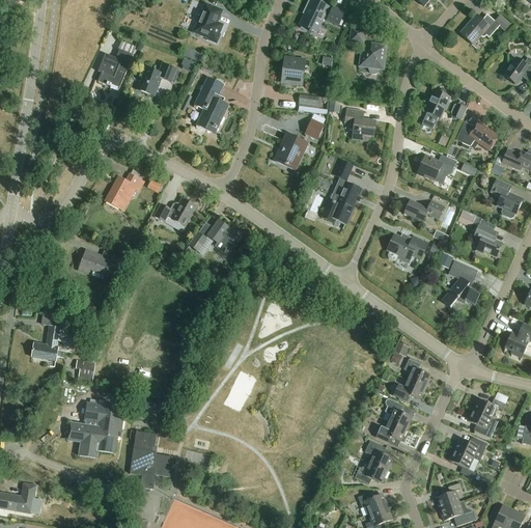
[(338,23),(344,10),(333,5),(332,7),(317,0),(310,0),(299,24),(309,28),(308,30),(311,31),(312,30),(315,31),(324,14),(328,16),(327,18),(338,23)]
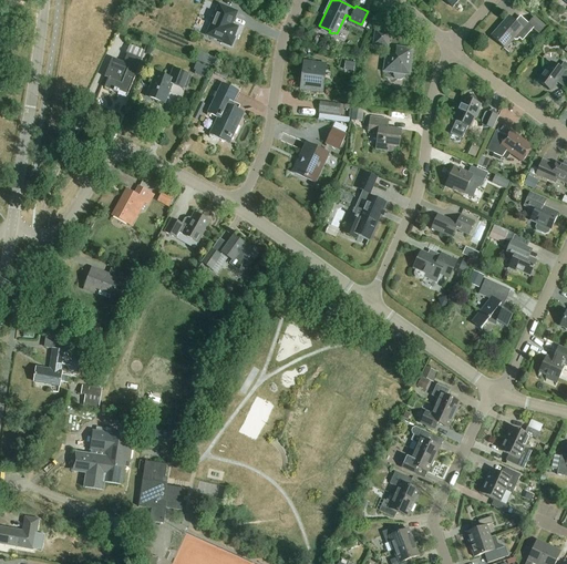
[(226,6),(219,3),(207,32),(219,38),(223,39),(222,40),(230,44),(235,36),(233,36),(233,34),(237,26),(230,23),(236,10),(226,6)]
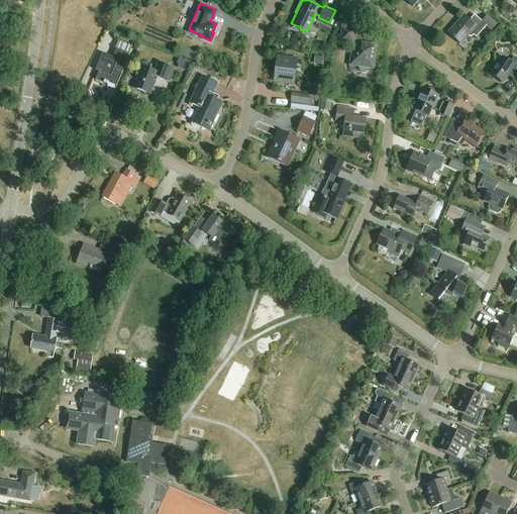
[(487,13),(477,24),(463,13),(448,31),(460,41),(468,33),(469,34),(472,34),(474,32),(476,35),(486,23),(491,28),(497,22),(487,13)]
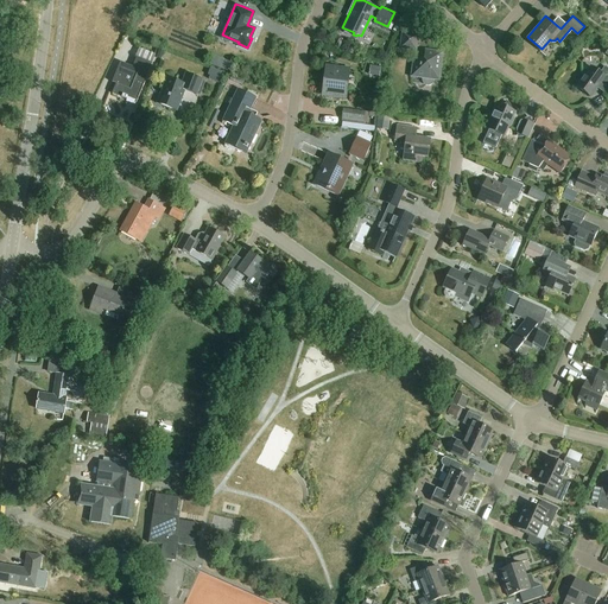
[(399,48),(417,49),(418,31),(401,30),(399,48)]
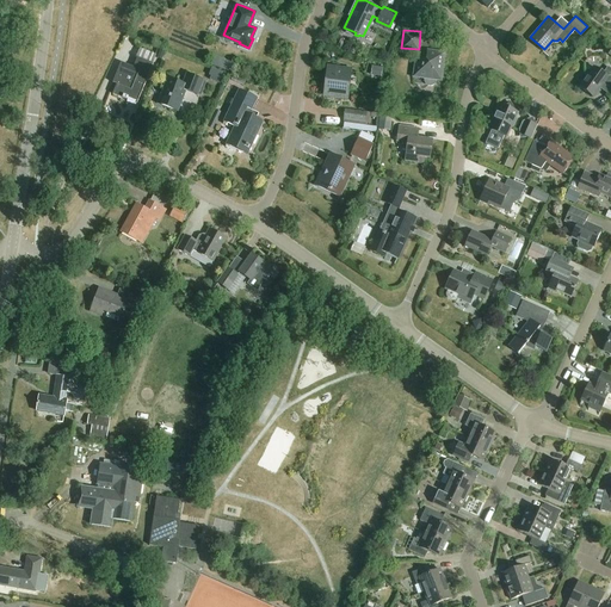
[(444,50),(426,48),(425,57),(415,56),(413,74),(425,75),(424,79),(425,81),(427,82),(431,84),(433,82),(434,80),(436,78),(440,78),(444,50)]
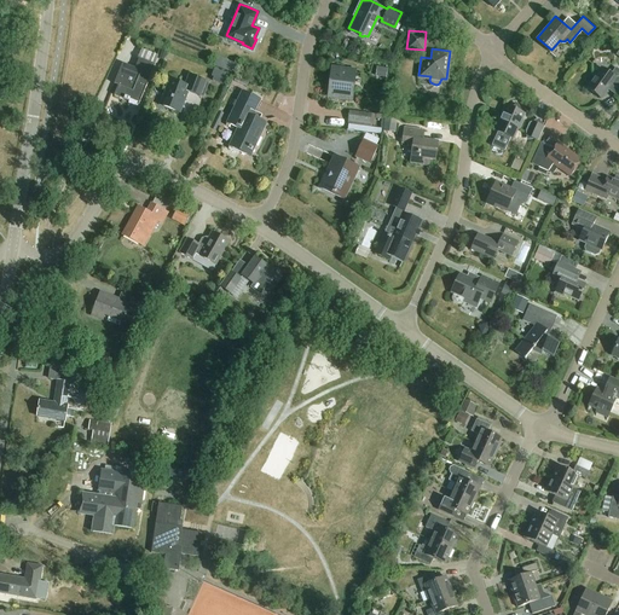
[(155,62),(138,56),(137,56),(138,57),(134,65),(122,61),(114,81),(117,83),(114,93),(128,99),(129,97),(138,100),(137,103),(138,103),(155,62)]
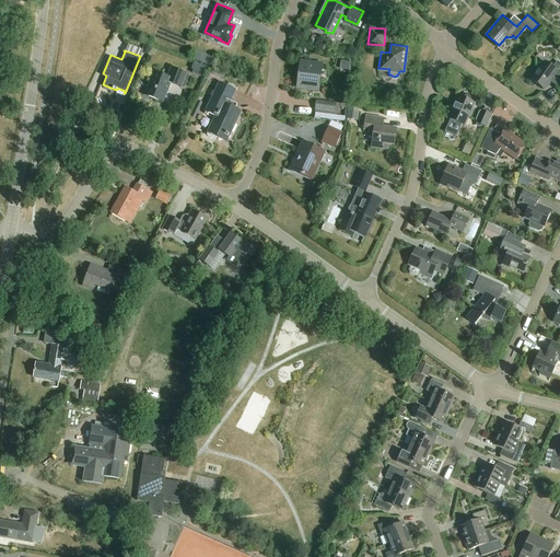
[(340,58),(339,67),(349,68),(351,59),(340,58)]
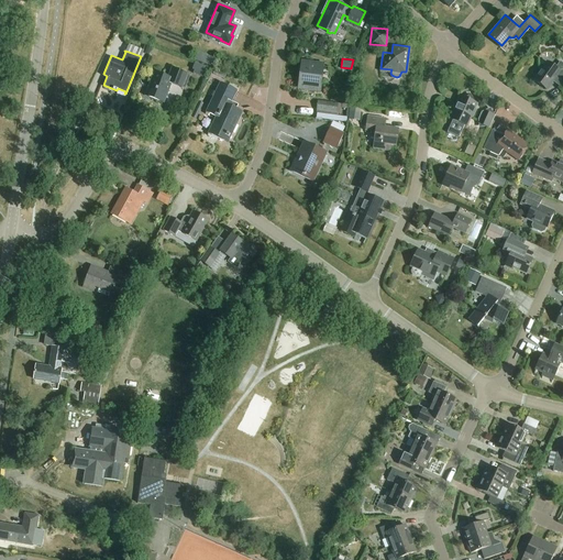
[(319,89),(322,62),(302,59),(299,86),(319,89)]
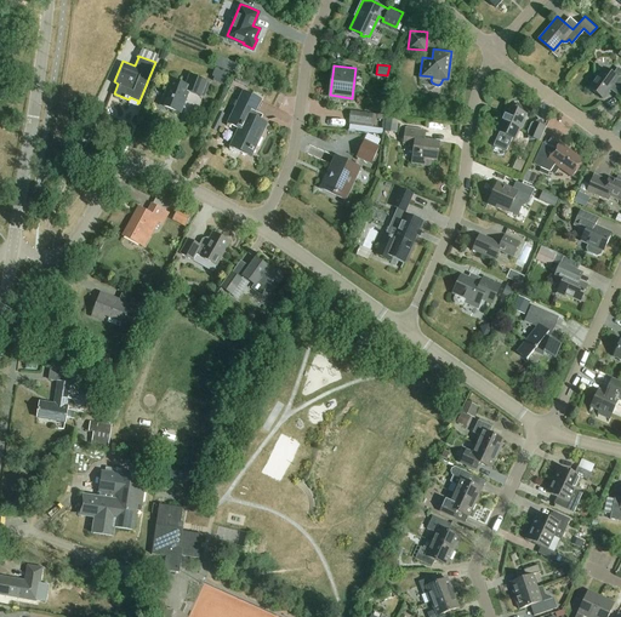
[(620,87),(620,67),(617,66),(613,73),(603,66),(588,86),(603,96),(609,87),(617,93),(620,87)]
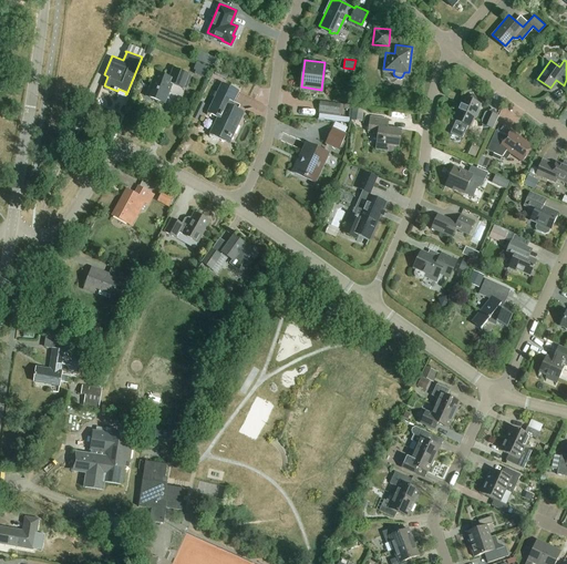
[(195,69),(194,72),(199,74),(200,70),(206,72),(208,65),(196,61),(193,68),(195,69)]
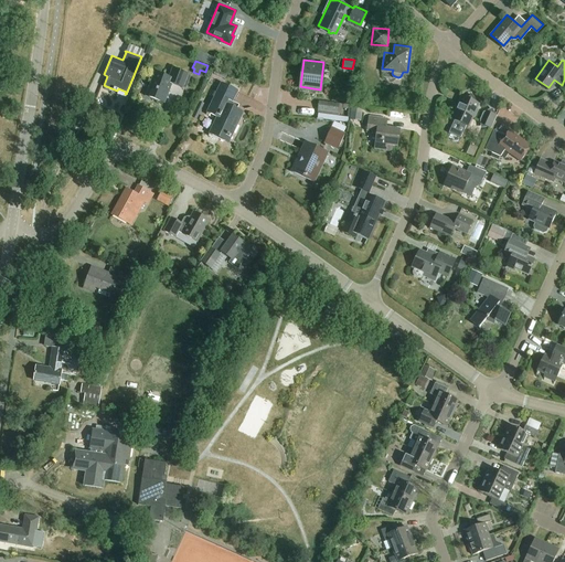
[(188,72),(172,66),(168,75),(155,70),(145,94),(163,101),(171,82),(182,86),(188,72)]
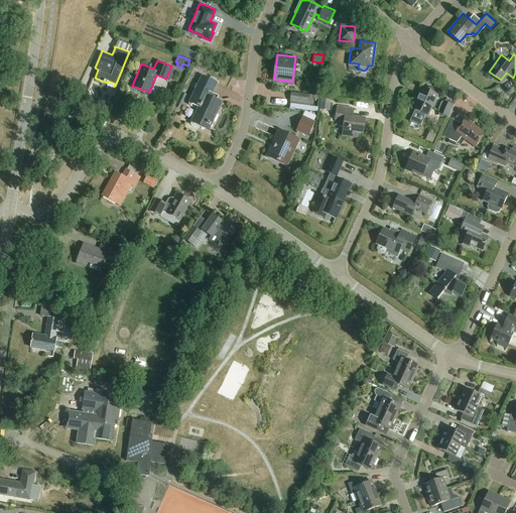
[(197,61),(195,66),(206,71),(207,67),(197,61)]
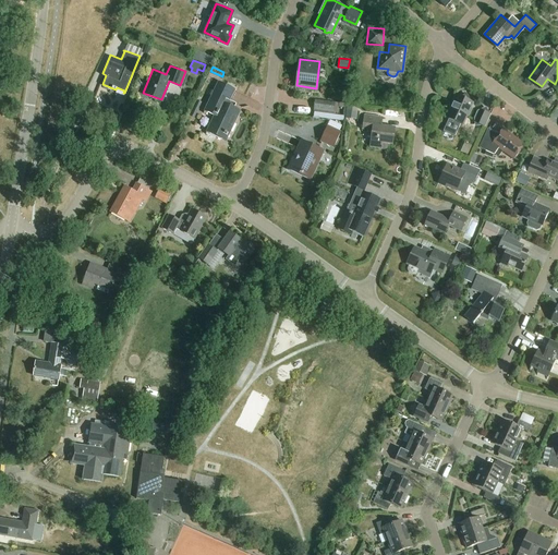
[(234,88),(218,81),(204,109),(214,113),(206,130),(226,139),(240,109),(228,104),(234,88)]
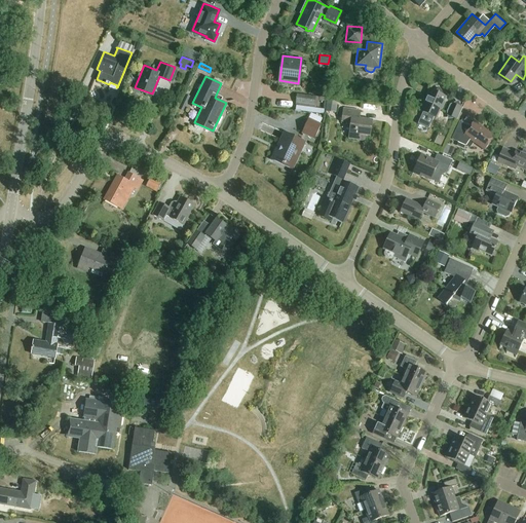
[(423,110),(418,121),(428,125),(434,114),(435,115),(438,107),(441,108),(445,101),(443,100),(445,95),(442,94),(443,92),(439,86),(435,88),(435,90),(430,88),(421,109),(423,110)]
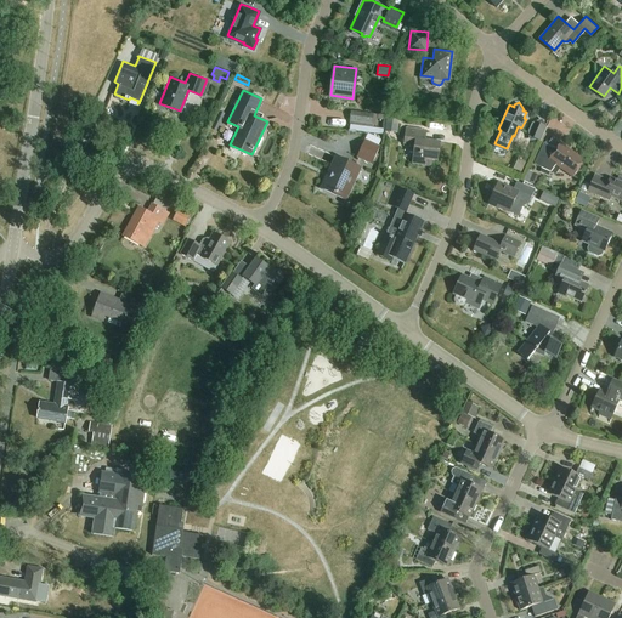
[(350,108),(349,119),(372,122),(373,111),(350,108)]
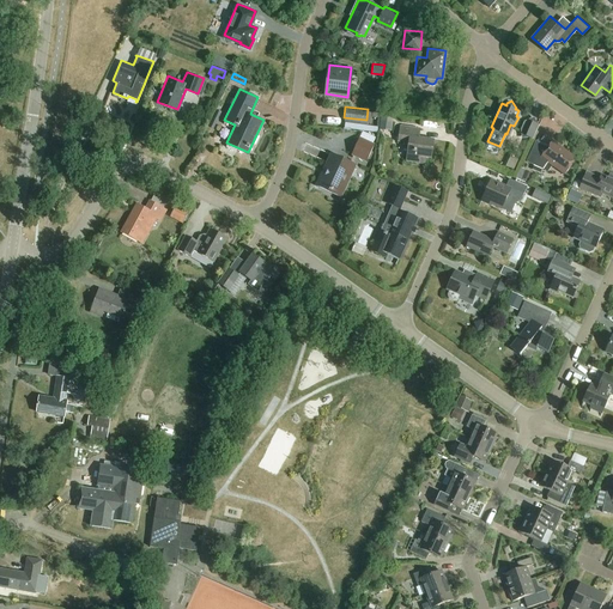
[(208,125),(213,127),(222,110),(217,108),(208,125)]
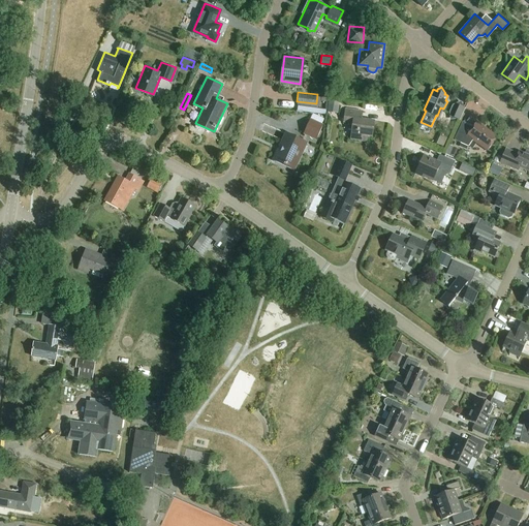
[(329,95),(328,105),(338,106),(340,97),(329,95)]
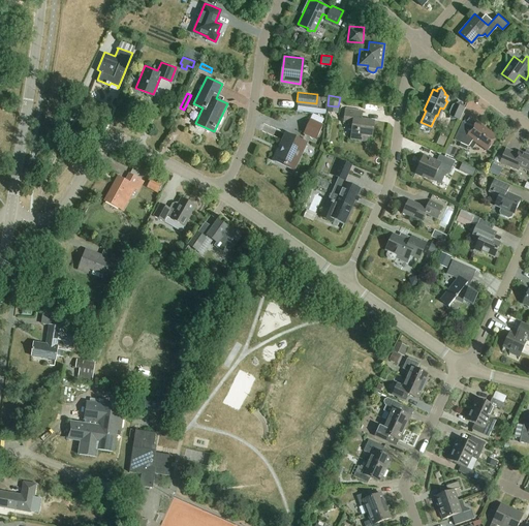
[(459,119),(464,107),(459,104),(458,105),(453,102),(448,110),(449,118),(455,117),(459,119)]
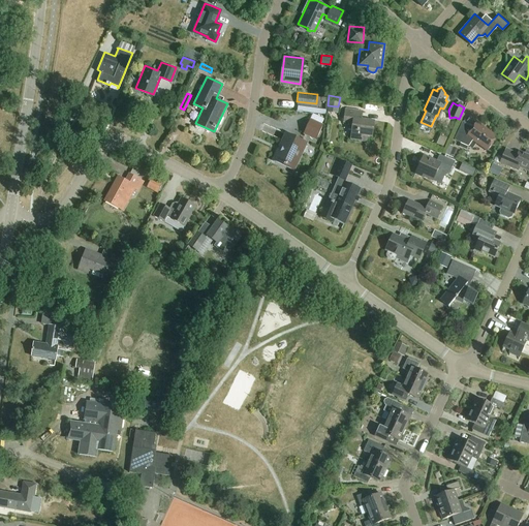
[(363,110),(344,106),(343,120),(352,122),(349,137),(367,140),(367,134),(372,134),(374,119),(362,118),(363,110)]
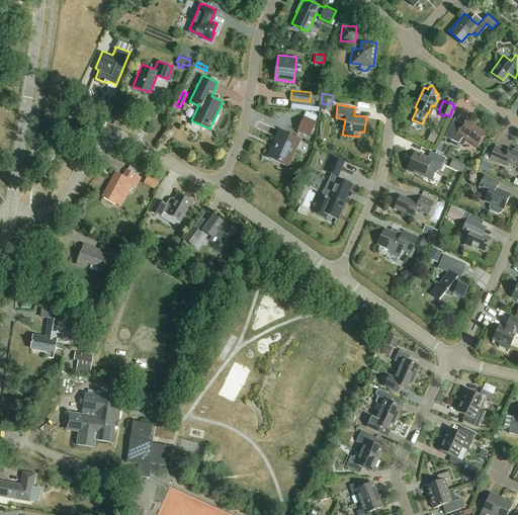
[(304,114),(296,130),(310,136),(317,119),(315,119),(317,114),(307,109),(304,114)]
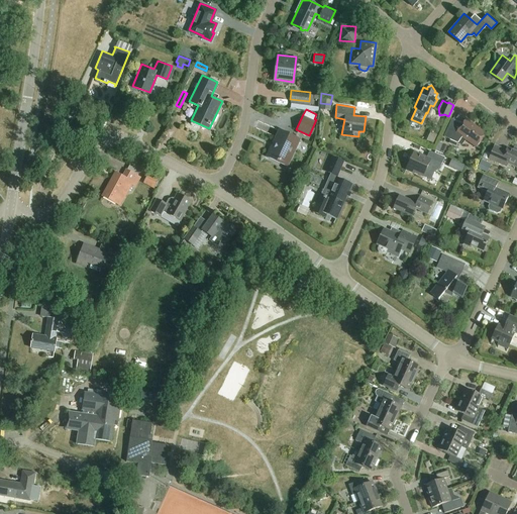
[(466,118),(457,130),(450,126),(446,135),(452,138),(452,137),(455,139),(458,138),(461,135),(475,143),(482,135),(481,130),(472,125),(473,123),(466,118)]
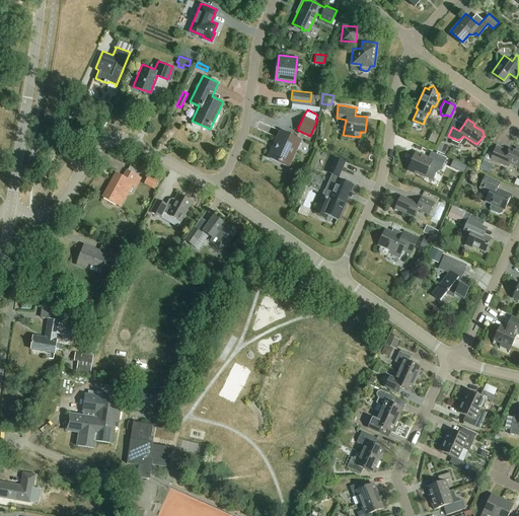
[(280,129),(274,142),(274,143),(275,144),(276,144),(270,157),(288,165),(301,138),(280,129)]
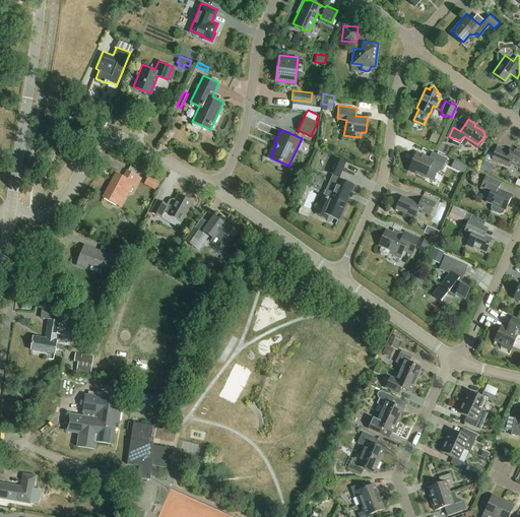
[(441,140),(438,149),(442,151),(442,149),(449,152),(452,144),(441,140)]
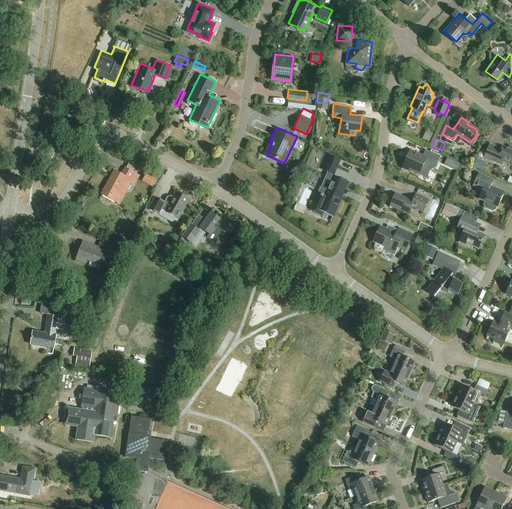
[(484,155),(501,163),(503,159),(511,163),(511,148),(502,144),(500,149),(489,144),(484,155)]
